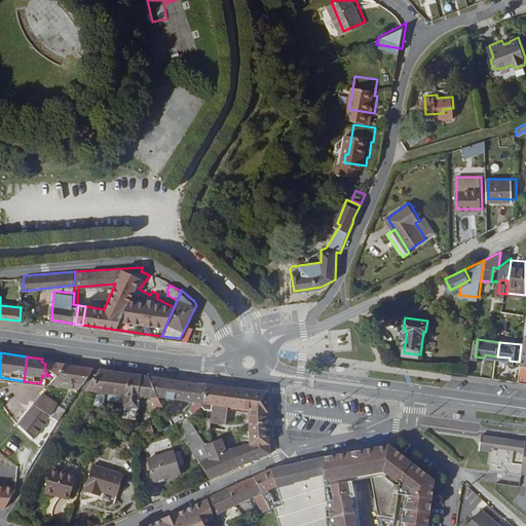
[(59,373),(66,362),(42,359),(41,362),(45,364),(59,373)]
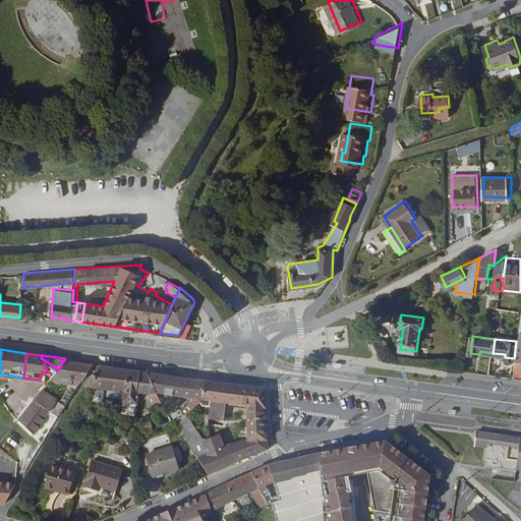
[(58,369),(54,375),(51,380),(59,381),(80,384),(83,379),(84,379),(95,362),(65,358),(58,369)]
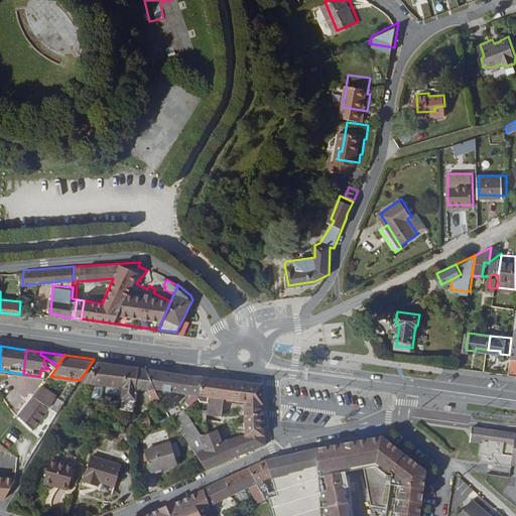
[(49,369),(53,372),(57,366),(44,357),(43,364),(49,369)]
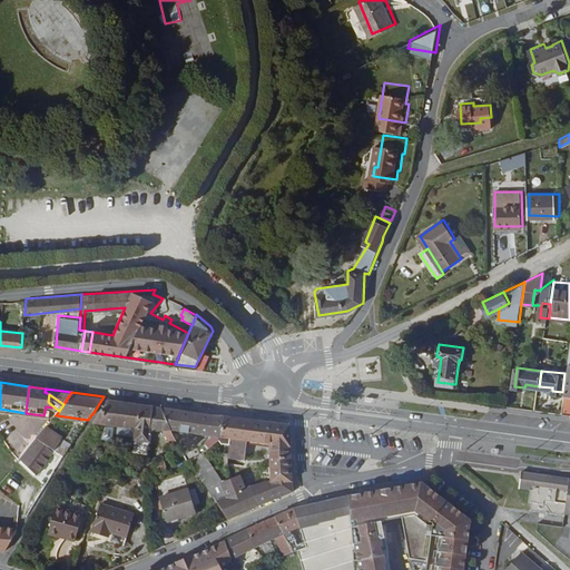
[(110,397),(96,420),(120,423),(119,432),(138,434),(136,450),(150,452),(154,428),(160,428),(165,428),(173,443),(182,439),(176,428),(165,405),(110,397)]
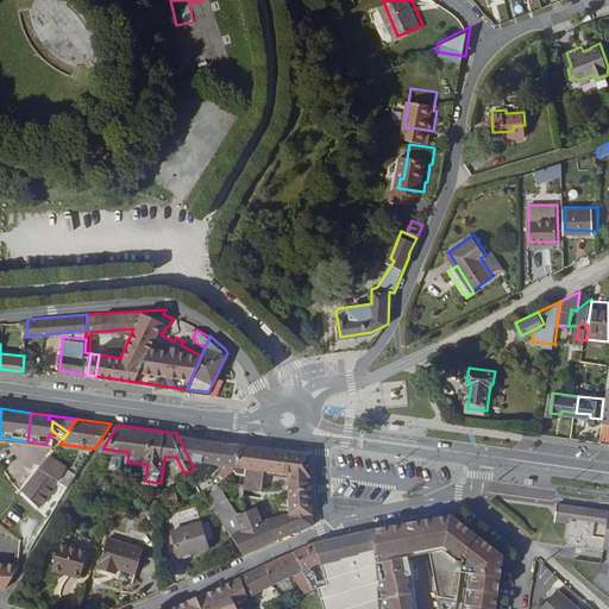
[(218,484),(220,483),(238,468),(242,443),(176,433),(188,457),(237,464),(215,482),(218,484)]
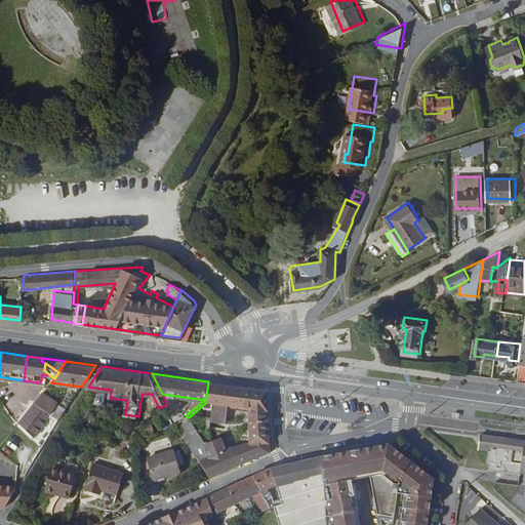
[(205,403),(208,407),(214,407),(213,418),(229,420),(231,407),(241,408),(242,405),(252,406),(252,441),(271,438),(271,425),(270,391),(268,389),(208,381),(205,403)]
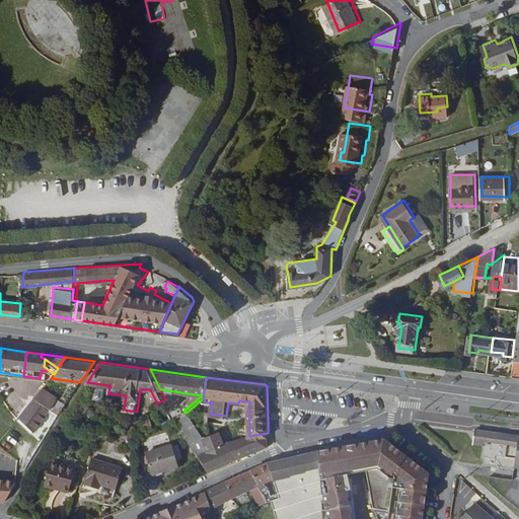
[(49,392),(59,379),(51,378),(43,388),(49,392)]
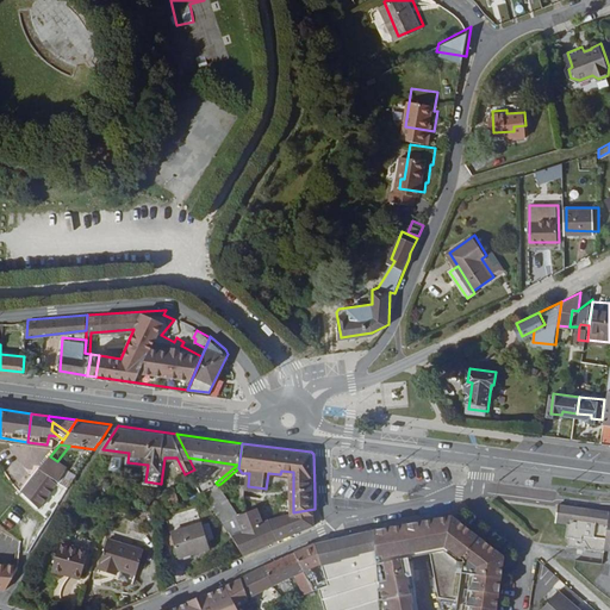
[(50,456),(42,467),(58,479),(70,486),(78,474),(57,461),(50,456)]
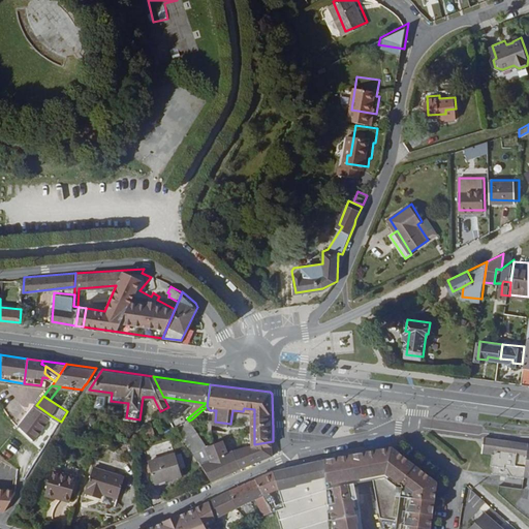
[(102,409),(104,399),(96,398),(95,408),(102,409)]
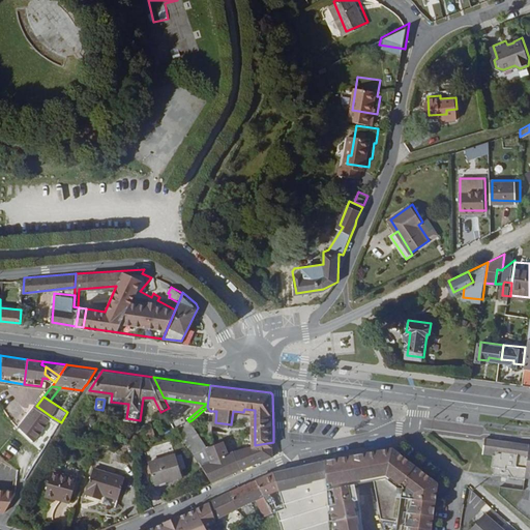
[(36,406),(19,427),(35,441),(51,416),(36,406)]
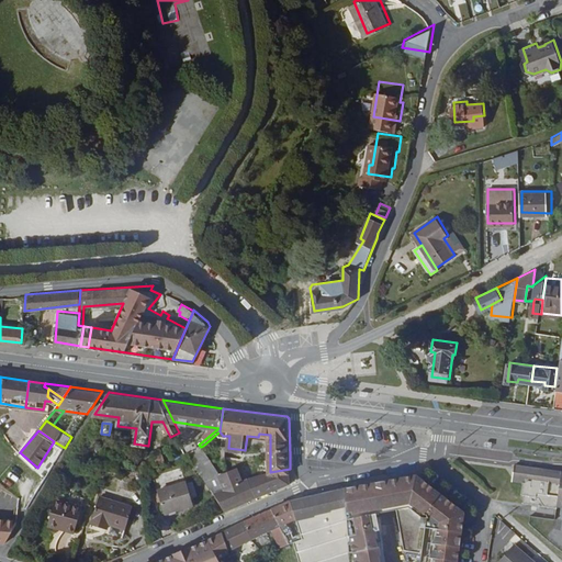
[(190,456),(205,479),(222,473),(203,446),(201,447),(189,452),(190,456)]
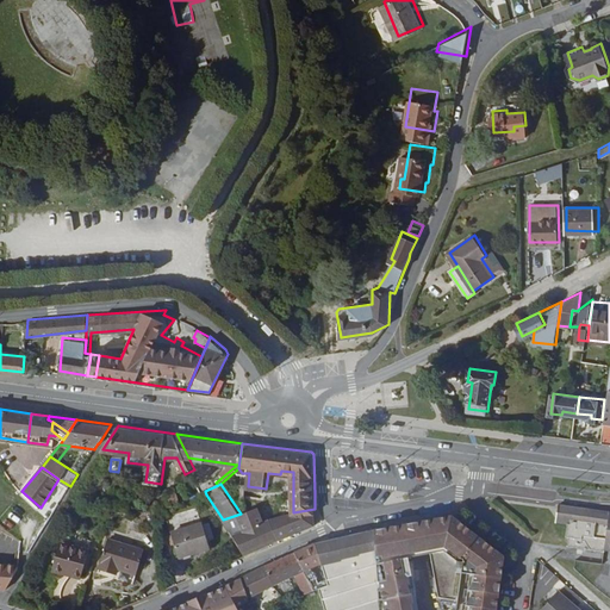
[(168,489),(173,505),(182,503),(178,486),(168,489)]
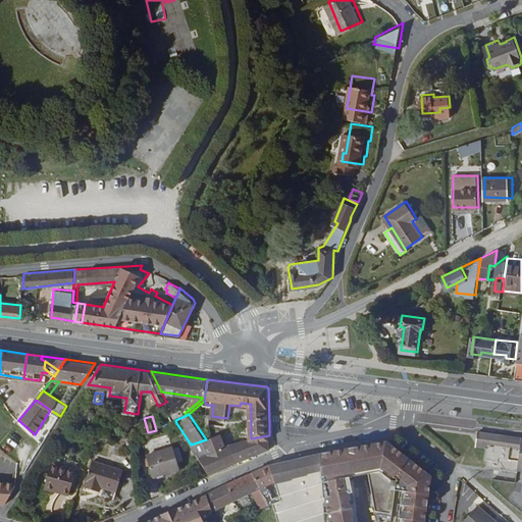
[(222,434),(206,439),(191,445),(199,457),(209,474),(269,449),(269,435),(251,438),(226,447),(222,434)]
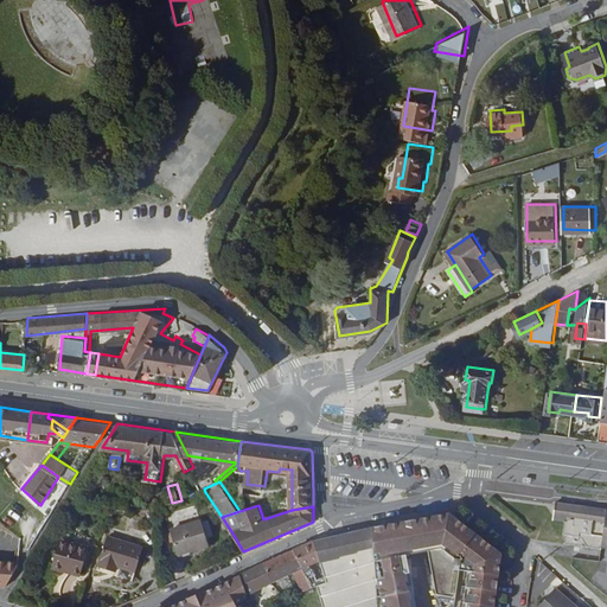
[(560,508),(553,506),(551,522),(563,524),(564,517),(558,517),(560,508)]
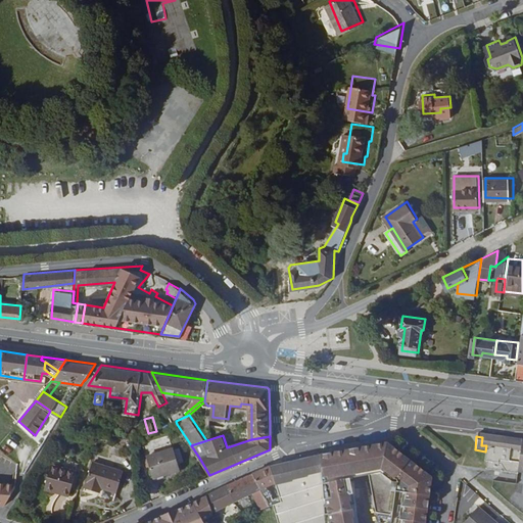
[(522,439),(521,439),(520,441),(482,437),(481,445),(486,445),(485,452),(484,460),(486,461),(485,469),(519,473),(519,472),(522,472),(522,439)]
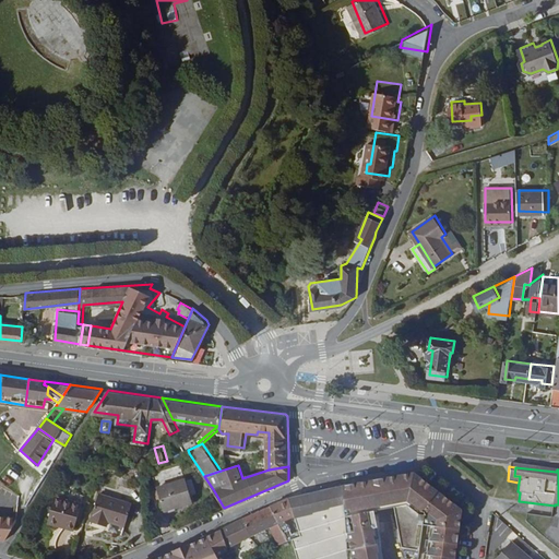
[(458,558),(465,509),(416,471),(391,475),(405,549),(423,552),(425,538),(432,539),(429,558),(458,558)]
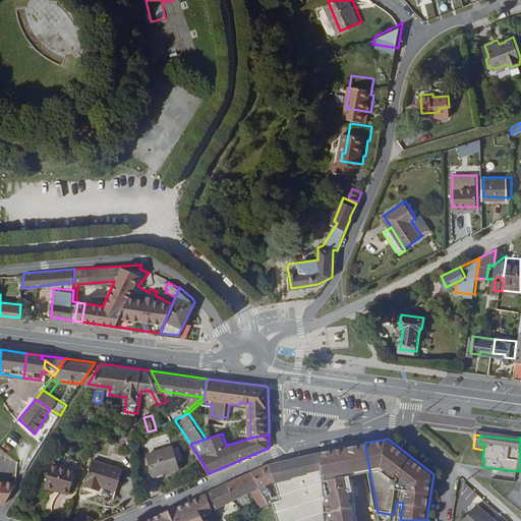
[(400,520),(403,503),(396,502),(394,515),(378,512),(364,443),(348,447),(353,474),(351,474),(333,478),(334,484),(337,483),(336,480),(348,478),(348,479),(351,478),(355,478),(357,493),(353,494),(354,497),(355,499),(356,508),(356,520),(400,520)]
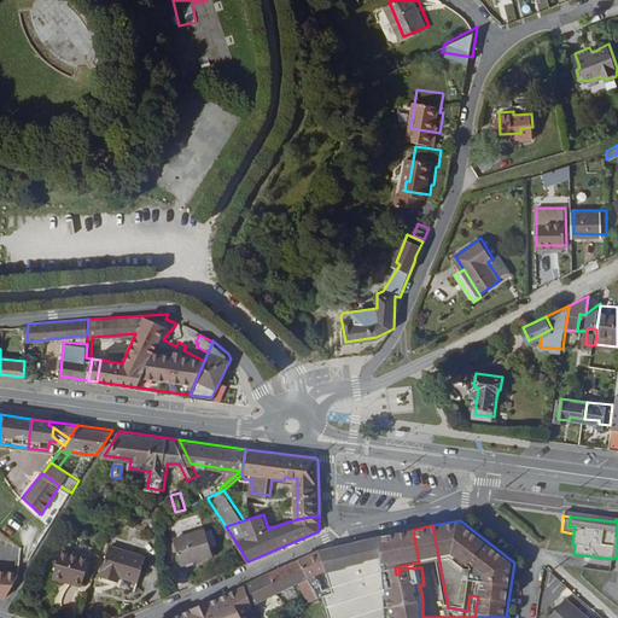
[(205,529),(174,540),(181,564),(214,553),(205,529)]
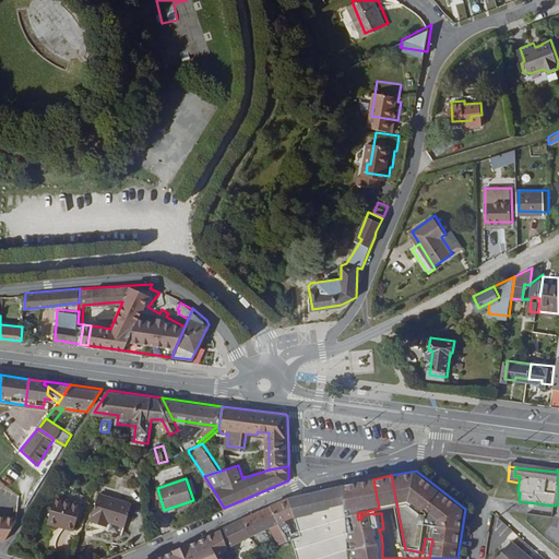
[(381,513),(377,513),(373,514),(373,513),(360,515),(361,519),(358,520),(357,513),(377,509),(379,509),(373,479),(345,485),(349,558),(382,558),(382,545),(381,535),(380,533),(379,530),(383,528),(381,513)]
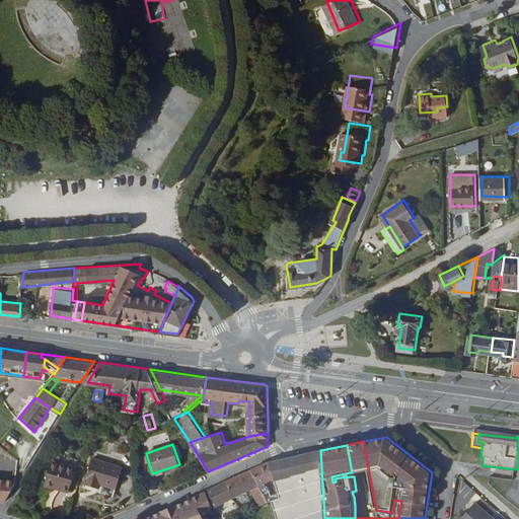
[(281,496),(274,499),(272,500),(276,518),(324,518),(320,450),(283,457),(271,462),(276,478),(281,496)]
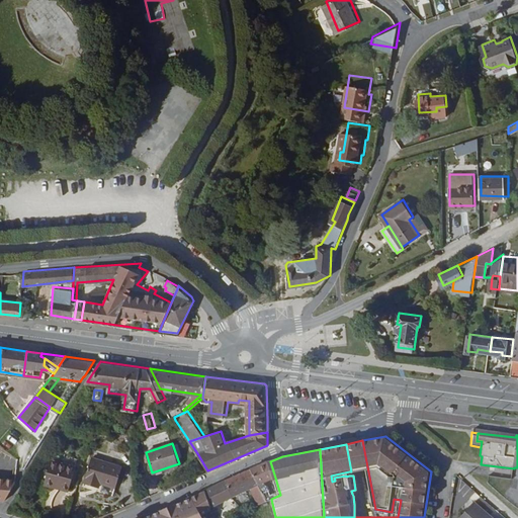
[(18,467),(25,468),(34,454),(20,451),(19,459),(18,467)]
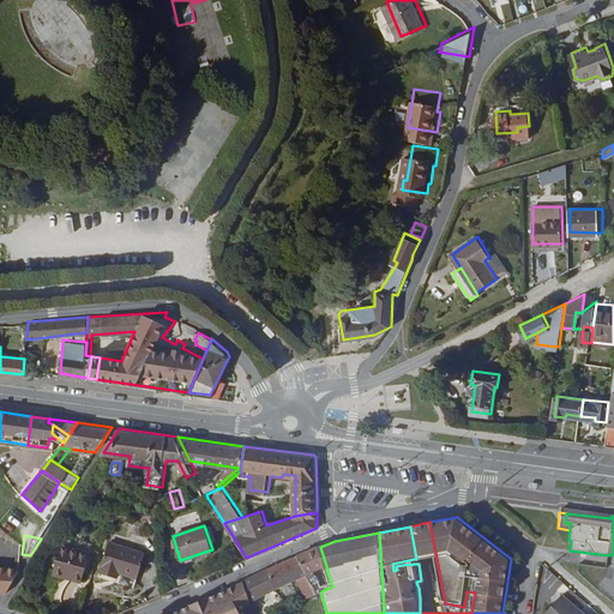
[(112,541),(102,571),(116,576),(118,571),(140,578),(148,553),(112,541)]
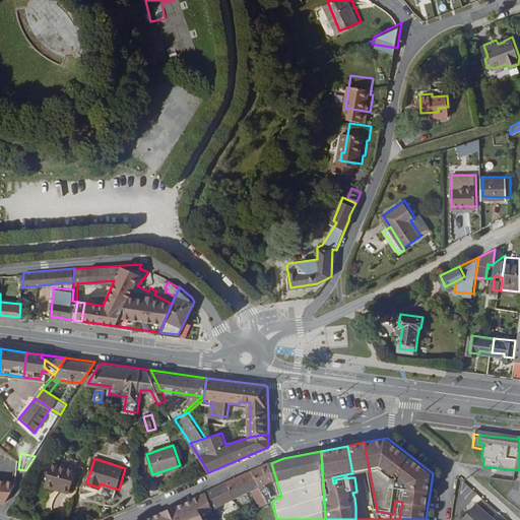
[(54,461),(48,480),(63,485),(62,489),(71,492),(78,468),(54,461)]
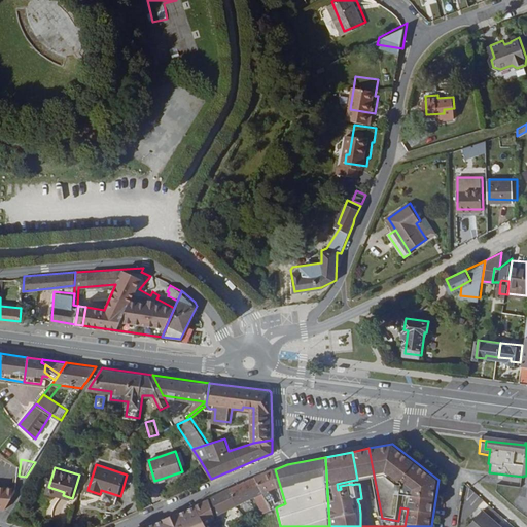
[(267,491),(280,486),(275,469),(256,477),(267,491)]
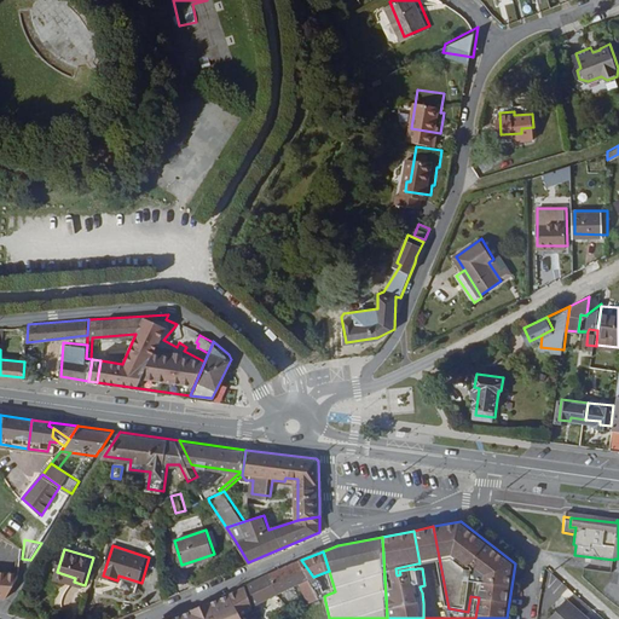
[(320,597),(316,586),(313,577),(301,560),(271,573),(278,589),(279,590),(304,582),(312,603),(320,597)]
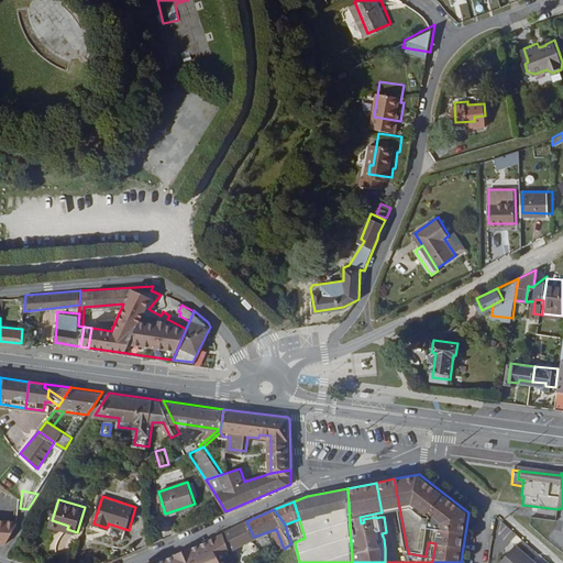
[(18,525),(18,522),(0,520),(0,542),(7,543),(18,525)]
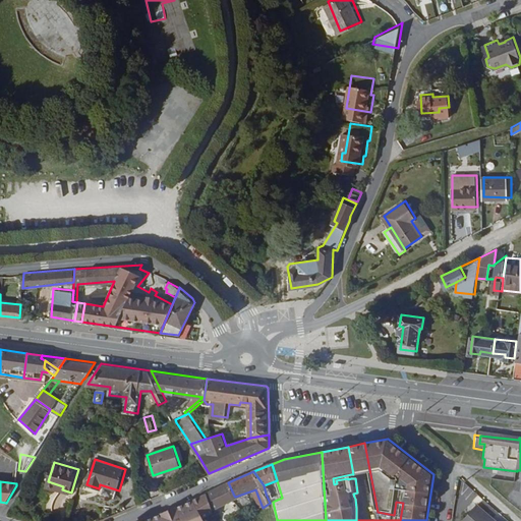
[(208,493),(213,508),(234,496),(228,482),(208,493)]
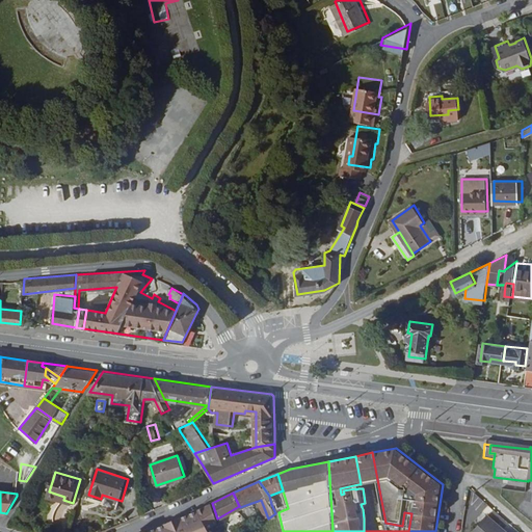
[(275,513),(278,512),(281,511),(277,502),(271,504),(275,513)]
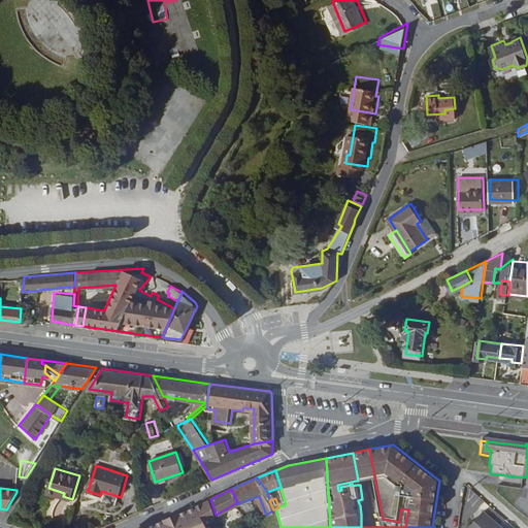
[(210,499),(196,506),(206,524),(217,518),(216,515),(210,499)]
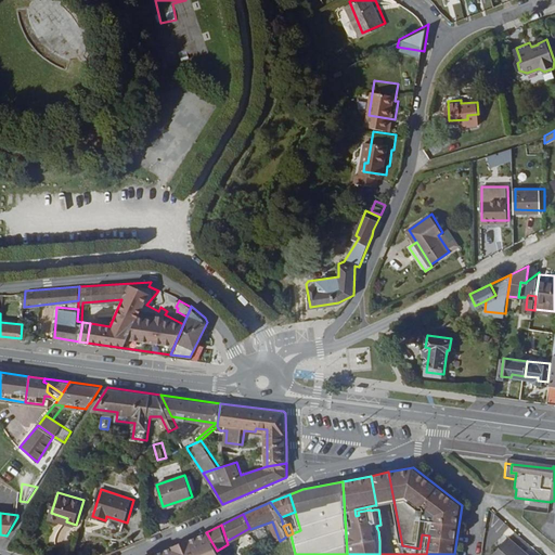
[(155,554),(219,554),(217,551),(206,532),(190,540),(190,539),(173,545),(173,546),(155,554)]
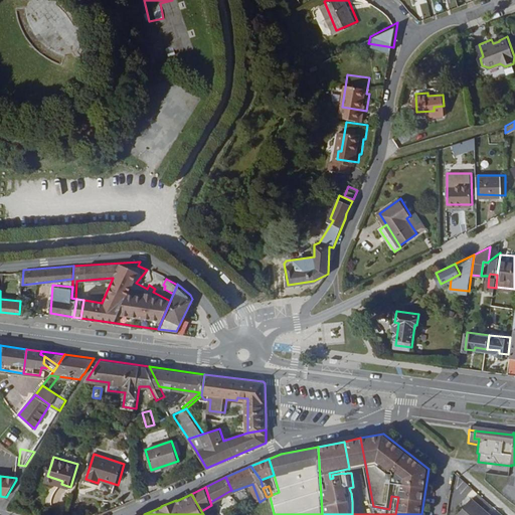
[(494,514),(475,499),(461,514),(494,514)]
